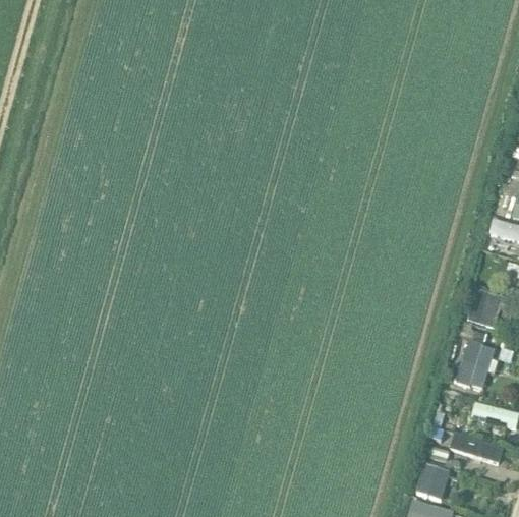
[(518,224),(494,218),(486,243),(518,251),(518,224)]
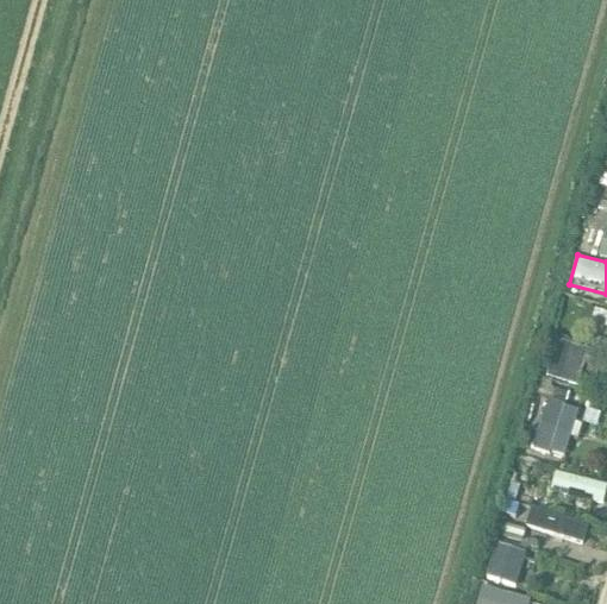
[(558,338),(548,373),(579,382),(587,356),(606,362),(606,352),(558,338)]
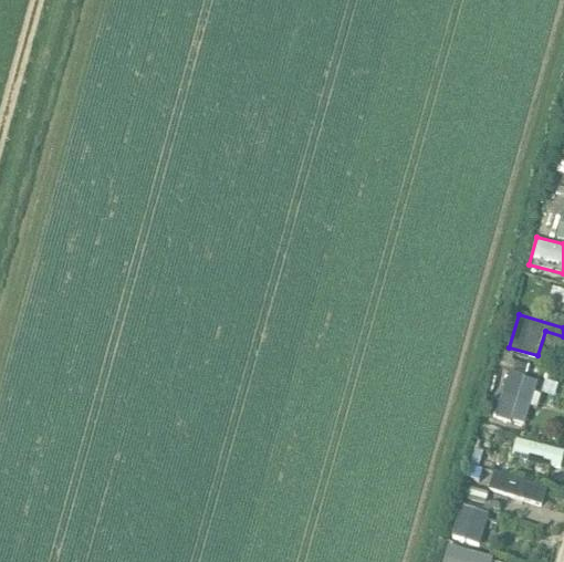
[(511,368),(497,412),(530,423),(544,378),(511,368)]
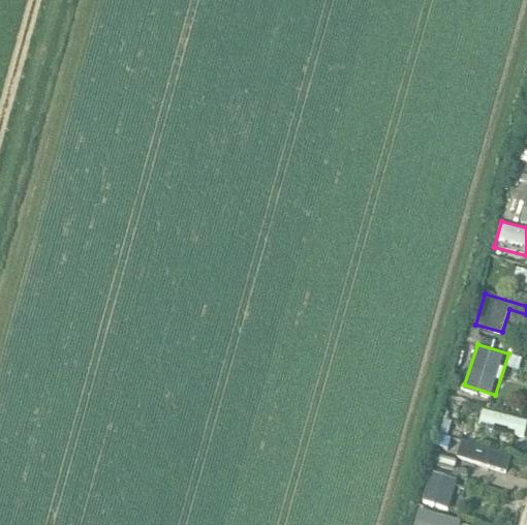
[(458,477),(431,470),(423,499),(450,506),(458,477)]
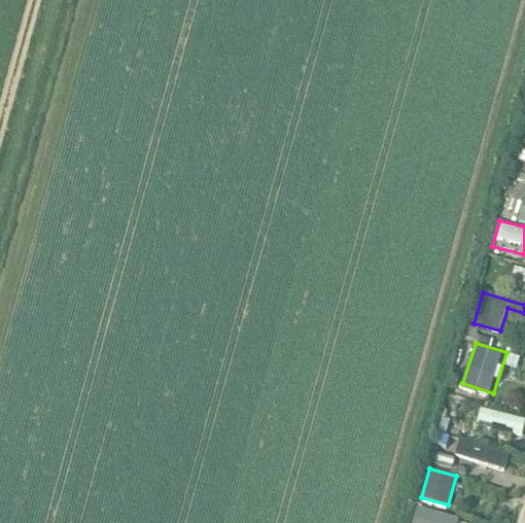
[(420,506),(414,522),(459,522),(461,517),(420,506)]
